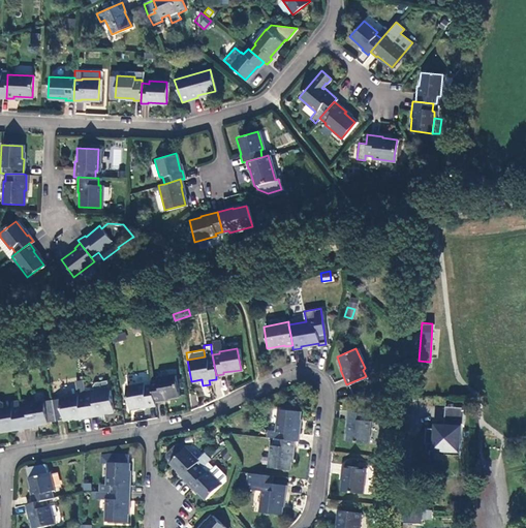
[(156,379),(149,381),(150,384),(153,401),(161,400),(160,399),(177,395),(174,374),(156,377),(156,379)]
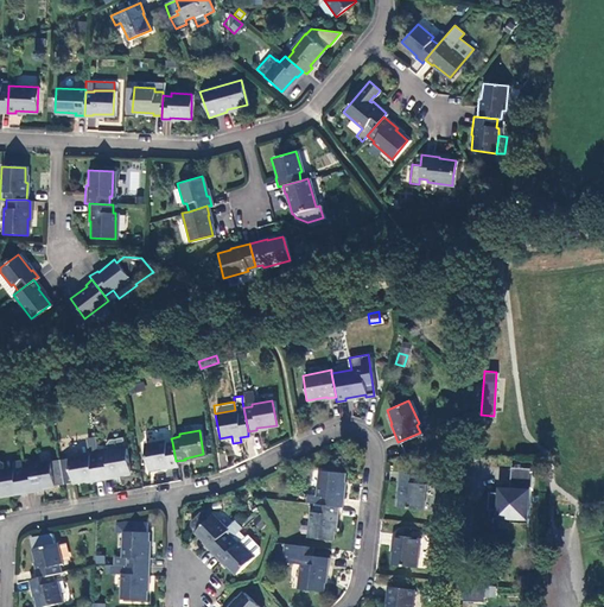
[(91,481),(100,479),(96,454),(93,435),(84,437),(87,453),(67,457),(71,482),(90,479),(91,481)]
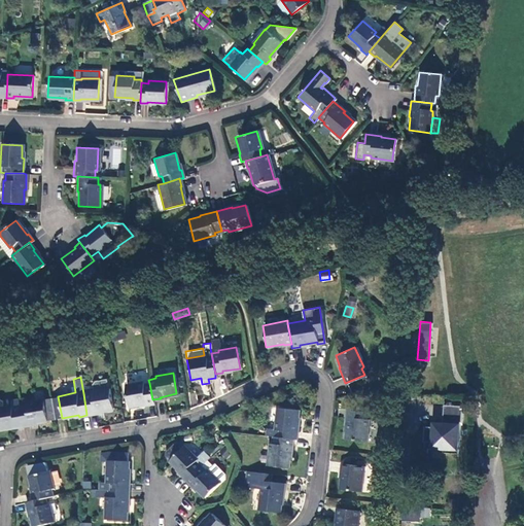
[(92,390),(106,387),(105,379),(94,380),(91,383),(92,390)]
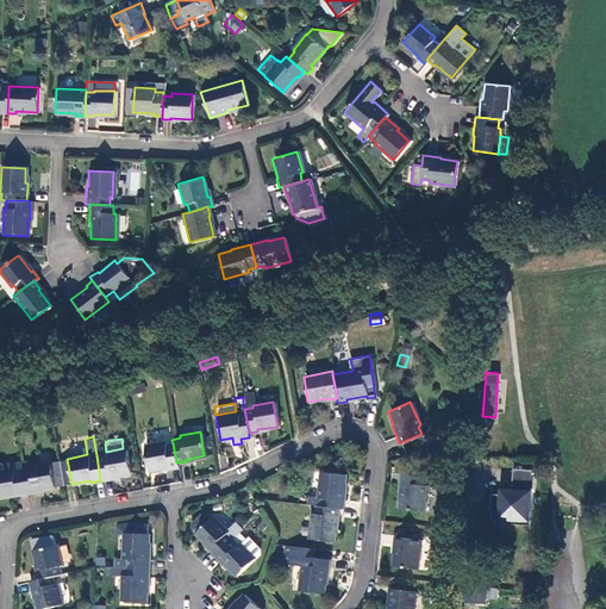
[(168,470),(176,467),(176,463),(173,443),(163,445),(163,442),(143,446),(147,471),(168,467),(168,470)]
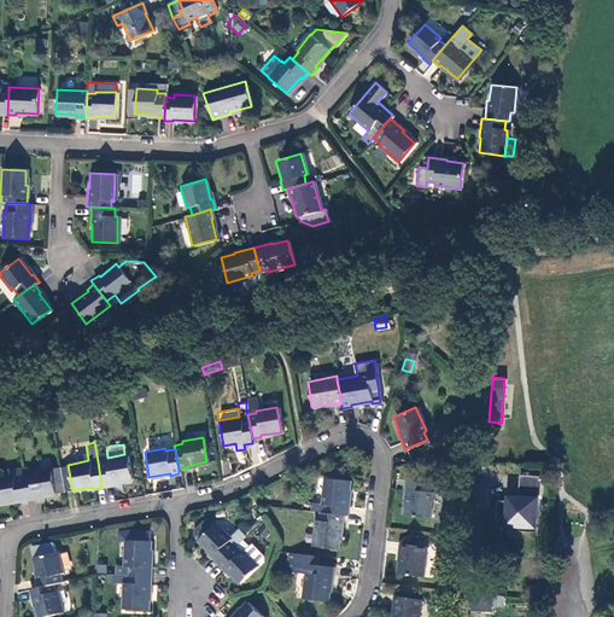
[(105,460),(98,461),(101,487),(110,485),(110,483),(132,479),(127,454),(124,454),(107,458),(105,458),(105,460)]
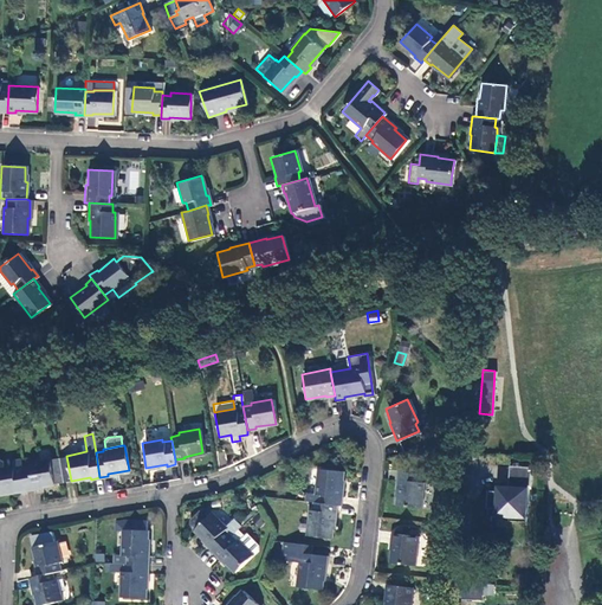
[(15,493),(24,490),(20,465),(19,458),(11,459),(12,464),(2,467),(1,455),(0,455),(0,493),(15,490),(15,493)]
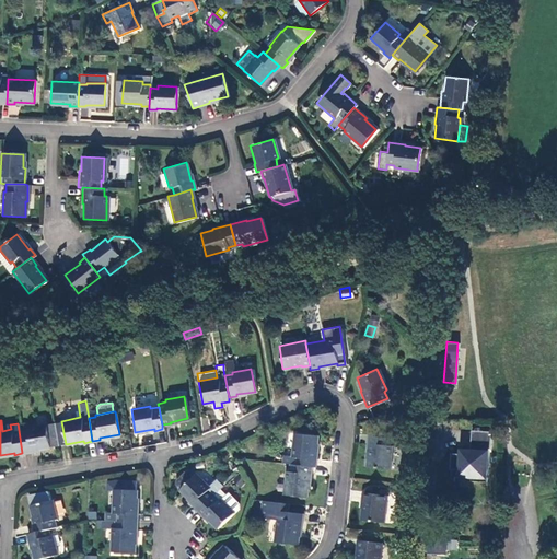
[(30,450),(57,445),(53,422),(25,427),(25,429),(19,430),(22,453),(30,452),(30,450)]
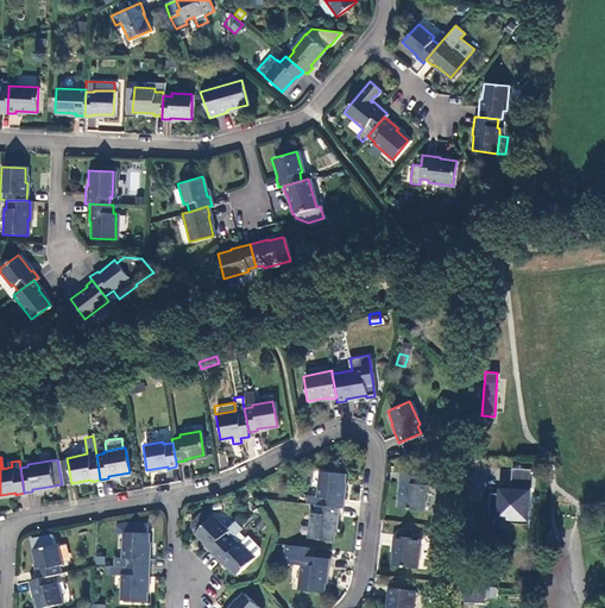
[(491,519),(524,521),(529,469),(508,467),(506,488),(495,487),(491,519)]
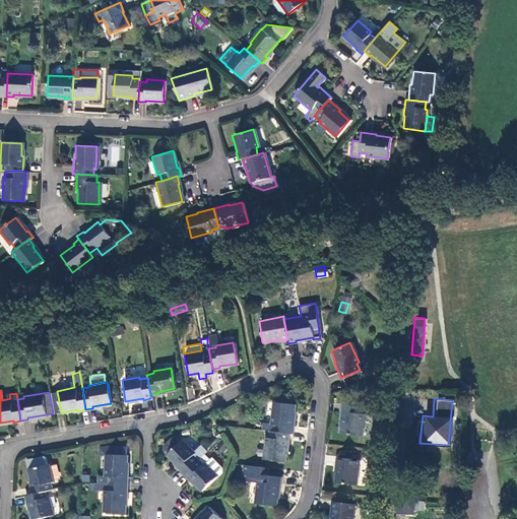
[(260,422),(259,429),(267,430),(287,432),(292,432),(293,416),(292,416),(293,403),(271,401),(269,423),(260,422)]
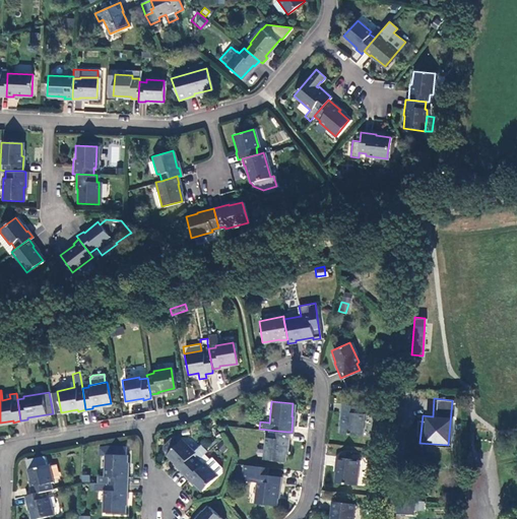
[(339,433),(360,436),(363,413),(360,413),(361,406),(340,404),(339,419),(340,420),(339,433)]
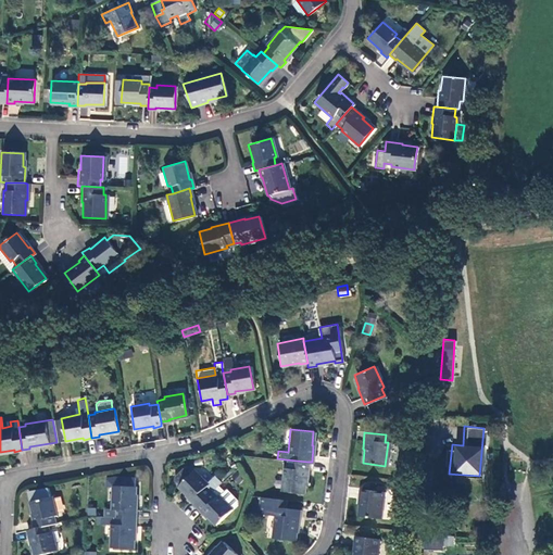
[(306,479),(308,462),(286,459),(286,467),(284,468),(280,491),(303,493),(304,479),(306,479)]
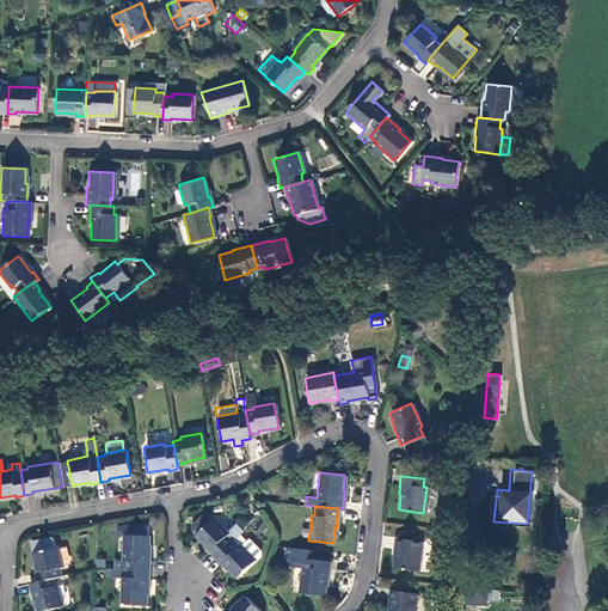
[(207,550),(213,556),(231,541),(225,535),(226,532),(212,517),(207,521),(200,514),(189,523),(189,529),(208,549),(207,550)]
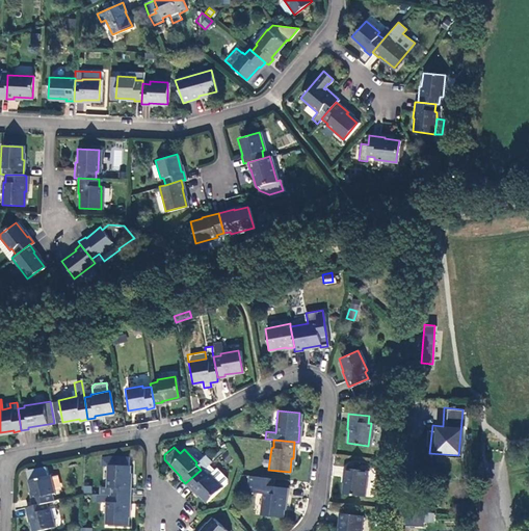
[(98,494),(128,495),(129,478),(127,478),(128,465),(127,465),(127,456),(109,456),(109,465),(107,465),(106,486),(98,486),(98,494)]
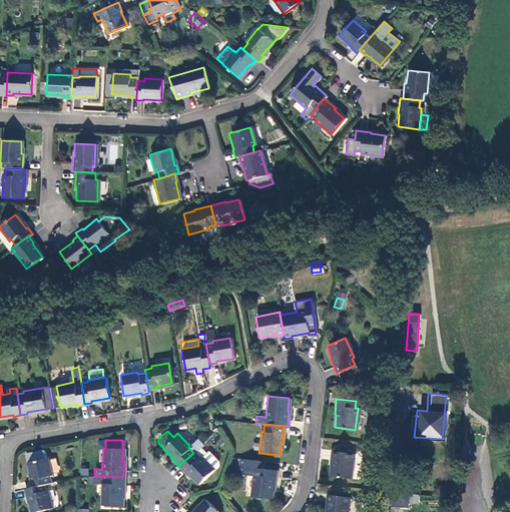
[(198,447),(193,453),(197,457),(199,456),(200,457),(204,453),(198,447)]
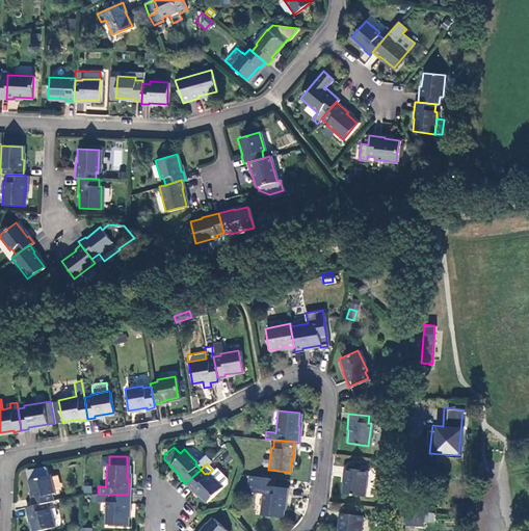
[(205,474),(201,470),(185,483),(190,489),(192,487),(205,501),(225,482),(225,477),(214,467),(212,470),(208,474),(207,473),(205,474)]
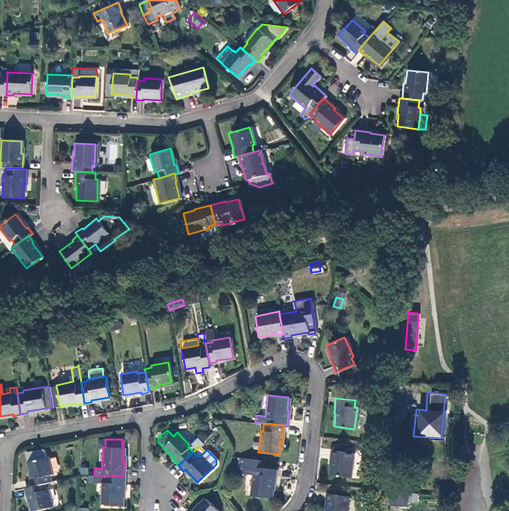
[(350,477),(352,452),(330,449),(329,457),(330,458),(329,474),(350,477)]
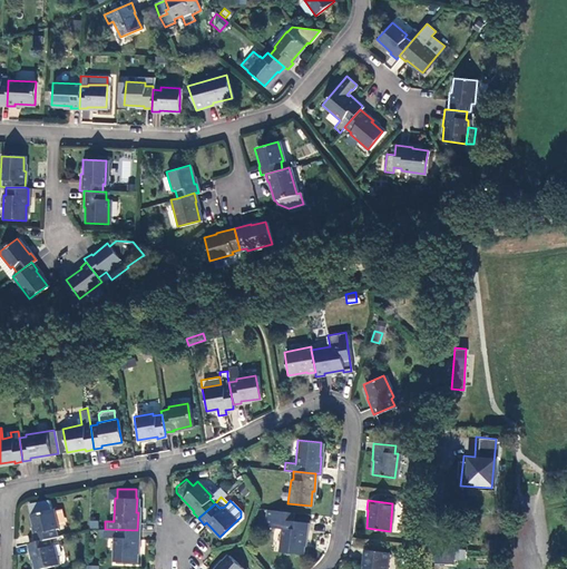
[(30,531),(33,541),(47,538),(56,536),(54,528),(56,527),(51,508),(28,513),(32,530),(30,531)]
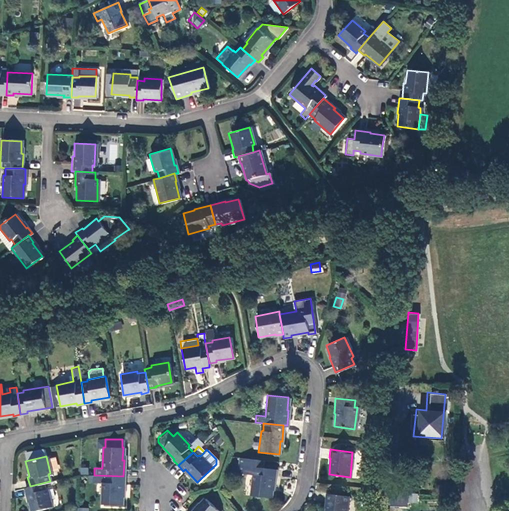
[(273,484),(274,469),(261,467),(262,459),(237,456),(236,473),(252,474),(250,495),(270,497),(272,484),(273,484)]
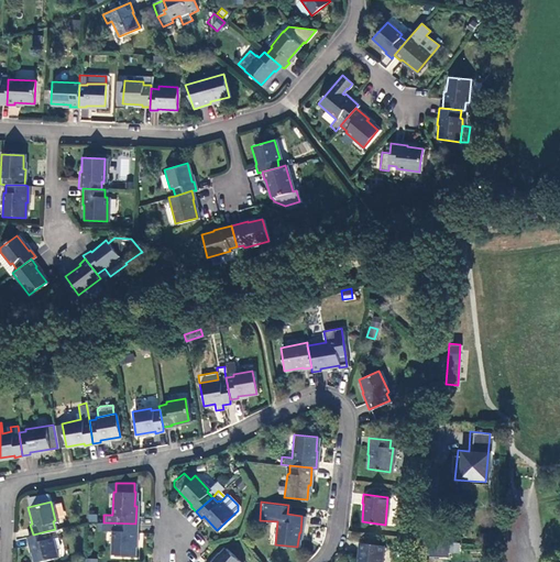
[(135,524),(103,522),(100,522),(100,530),(111,531),(111,554),(133,555),(133,541),(135,541),(135,524)]
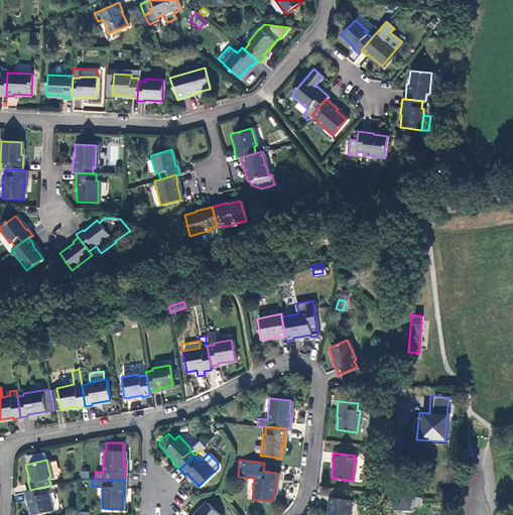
[(44,493),(42,487),(30,490),(22,491),(25,501),(26,500),(30,514),(31,514),(51,510),(46,493),(44,493)]
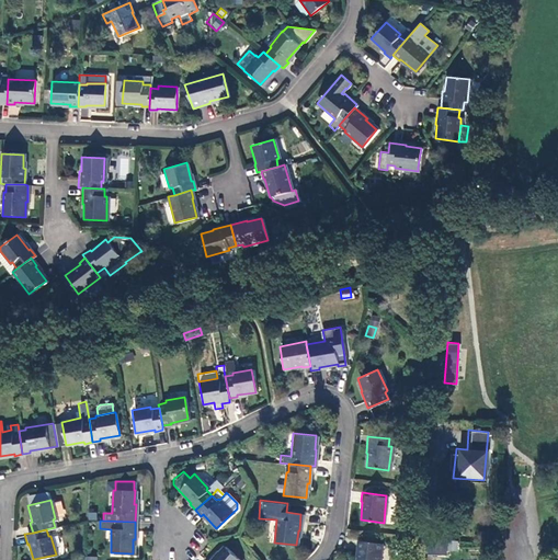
[(441,539),(423,539),(422,553),(440,555),(441,539)]
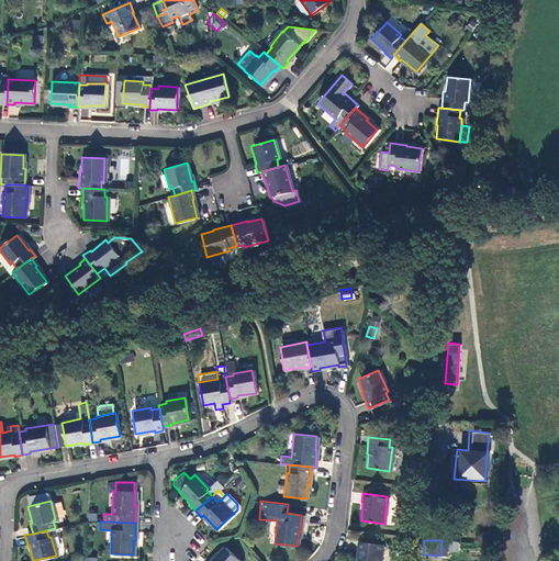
[(379,560),(381,543),(357,541),(356,550),(357,550),(356,560),(379,560)]
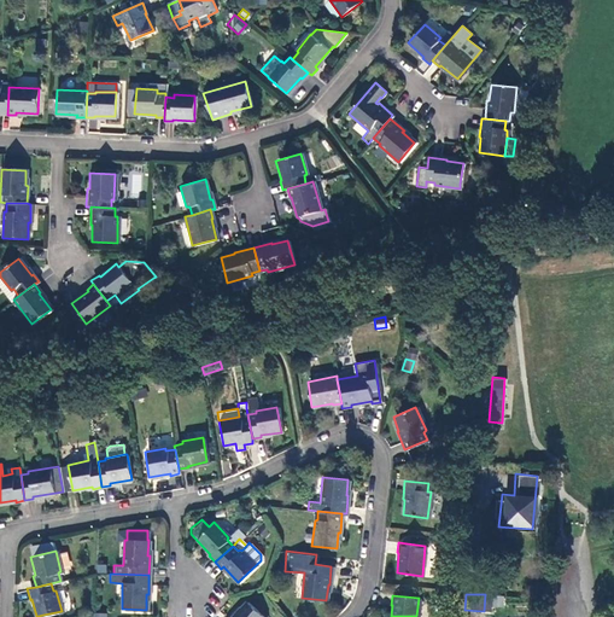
[(263,616),(245,600),(235,612),(234,611),(229,616),(263,616)]
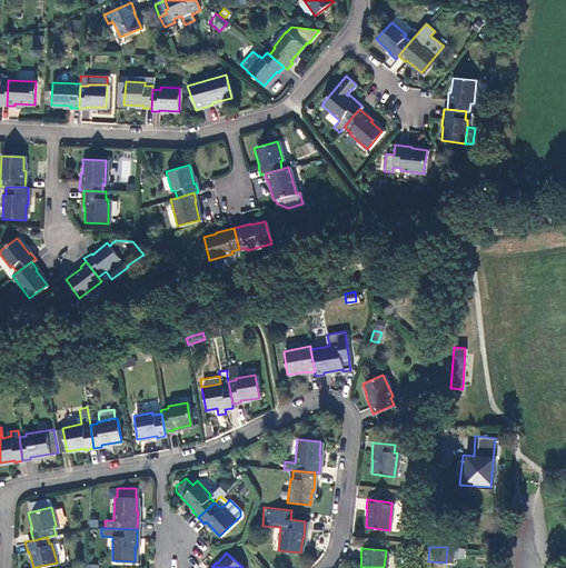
All buildings are outlined.
